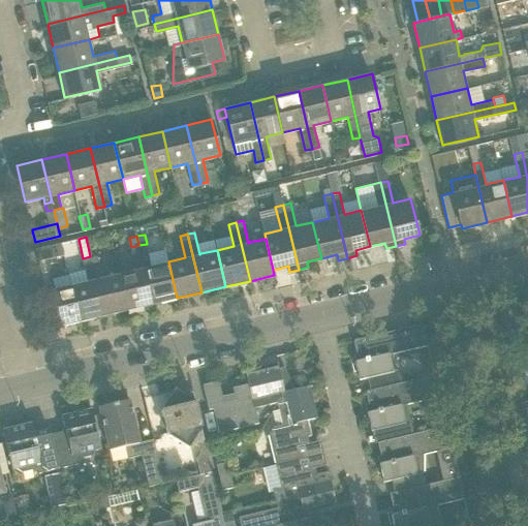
[(61,242),(36,247),(36,248),(39,259),(43,258),(43,259),(44,264),(57,260),(56,256),(56,255),(64,253),(61,242)]
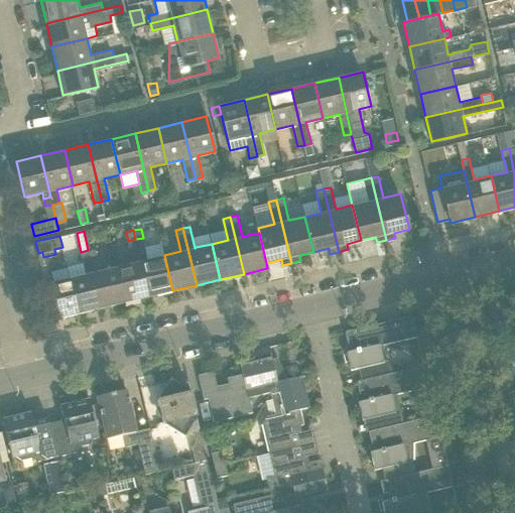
[(143,238),(135,239),(144,278),(149,296),(172,290),(164,255),(161,243),(145,247),(144,246),(144,245),(143,238)]
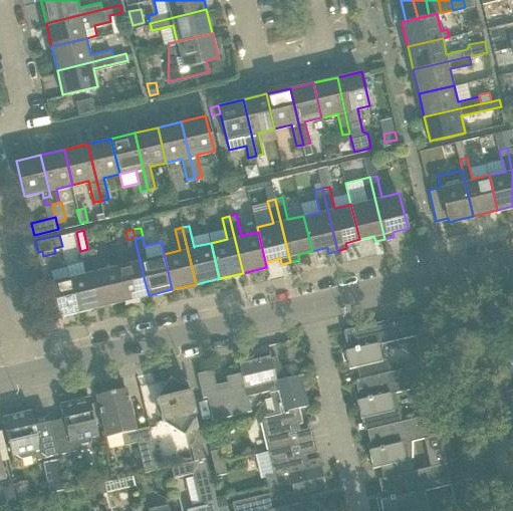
[(133,261),(116,265),(124,301),(149,295),(135,238),(127,240),(133,261)]
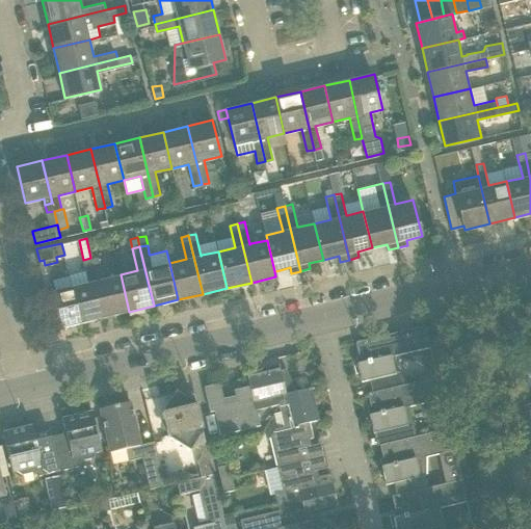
[(98,257),(90,258),(105,317),(129,312),(121,274),(104,279),(103,279),(98,257)]
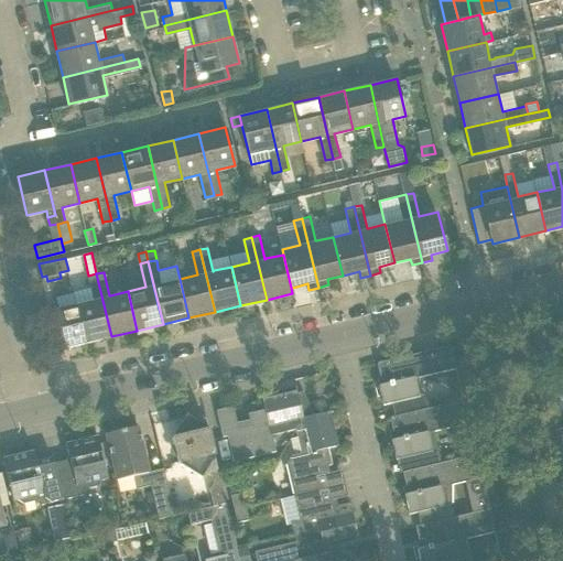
[(94,300),(76,304),(85,343),(111,336),(96,273),(88,276),(91,288),(94,300)]
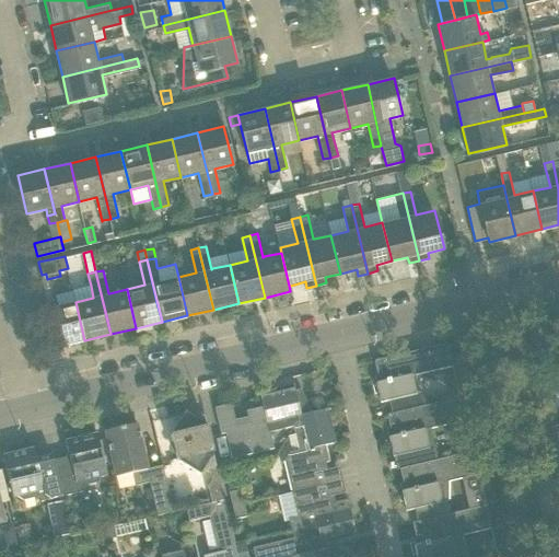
[(76,302),(93,298),(91,286),(73,290),(76,302)]
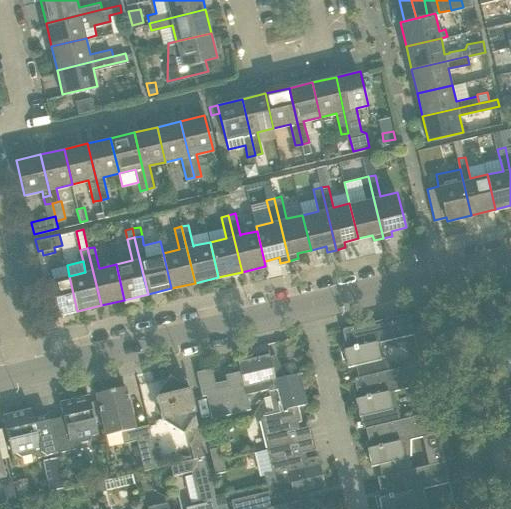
[(46,281),(45,281),(53,317),(77,311),(69,276),(67,265),(51,269),(52,273),(45,275),(46,281)]
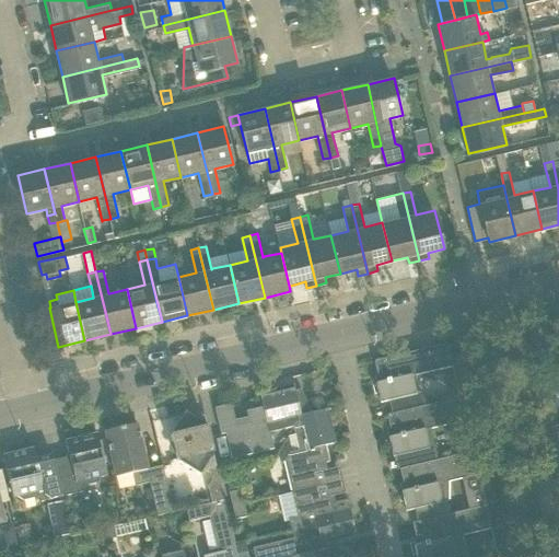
[(388,398),(392,412),(408,407),(408,408),(424,404),(421,390),(416,391),(411,373),(453,364),(447,341),(374,358),(380,380),(375,381),(381,401),(388,398)]
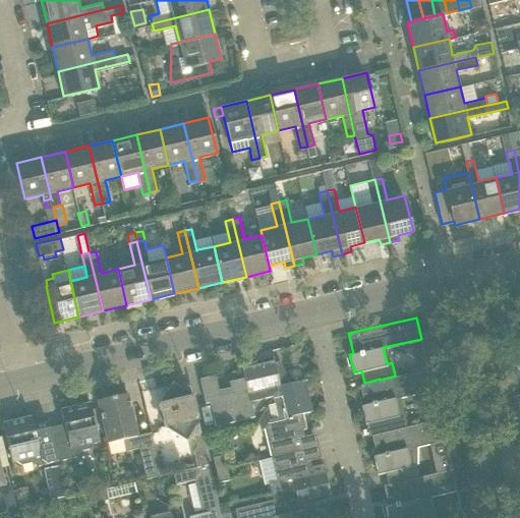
[(272,349),(256,353),(260,364),(275,360),(272,349)]
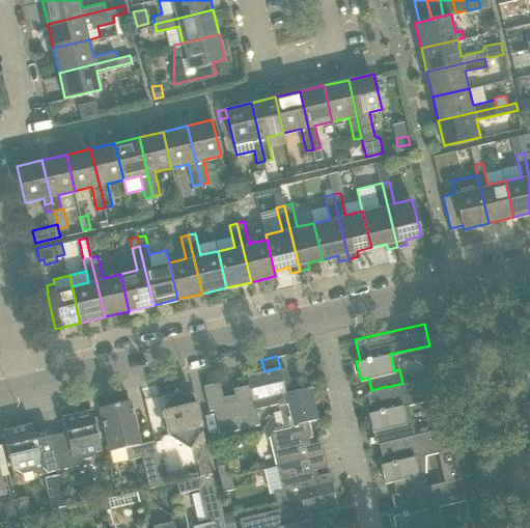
[(256,408),(278,403),(285,391),(279,368),(247,376),(249,384),(233,387),(235,398),(224,401),(219,381),(203,384),(210,410),(214,409),(220,433),(259,423),(256,408)]
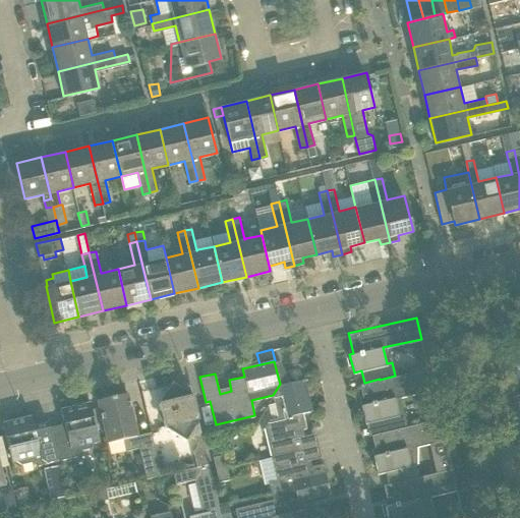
[(388,417),(391,429),(407,426),(407,425),(404,412),(399,413),(395,398),(434,389),(427,367),(395,376),(380,380),(380,379),(364,383),(360,384),(364,404),(361,404),(365,422),(388,417)]
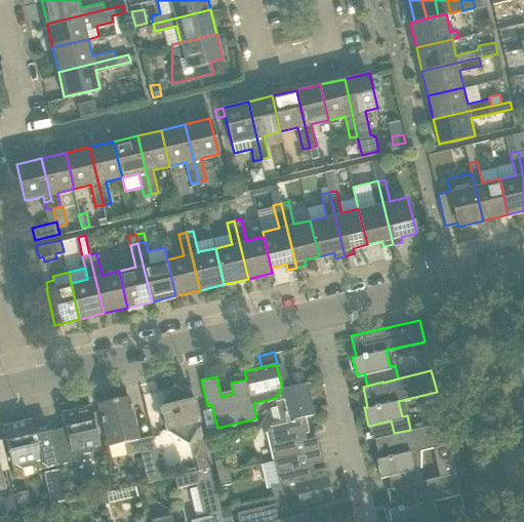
[(267,430),(273,458),(297,453),(292,435),(309,431),(305,415),(312,413),(305,382),(282,387),(275,398),(280,419),(271,422),(267,430)]
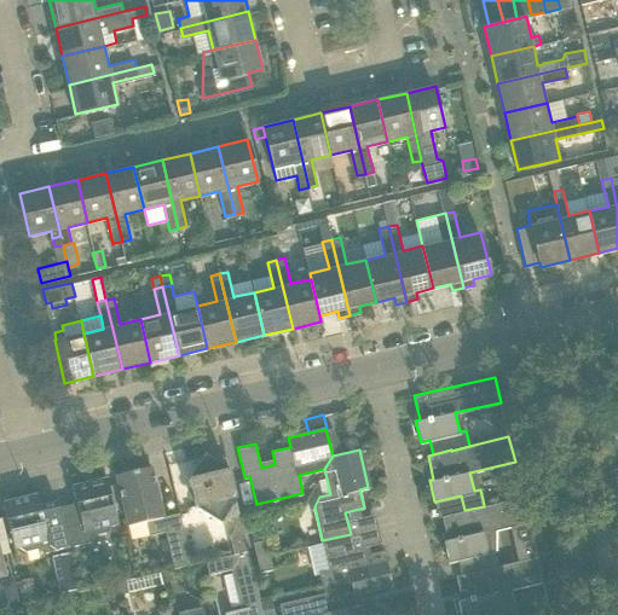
[(189,479),(195,506),(220,521),(235,498),(229,469),(204,453),(189,479)]
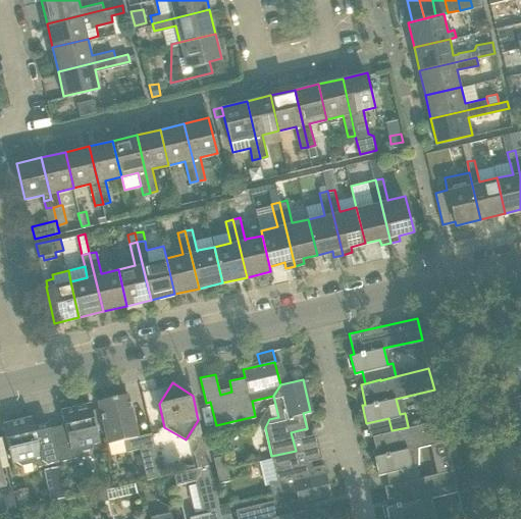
[(139,449),(146,478),(161,475),(151,432),(137,435),(127,394),(98,401),(107,443),(122,439),(125,452),(139,449)]
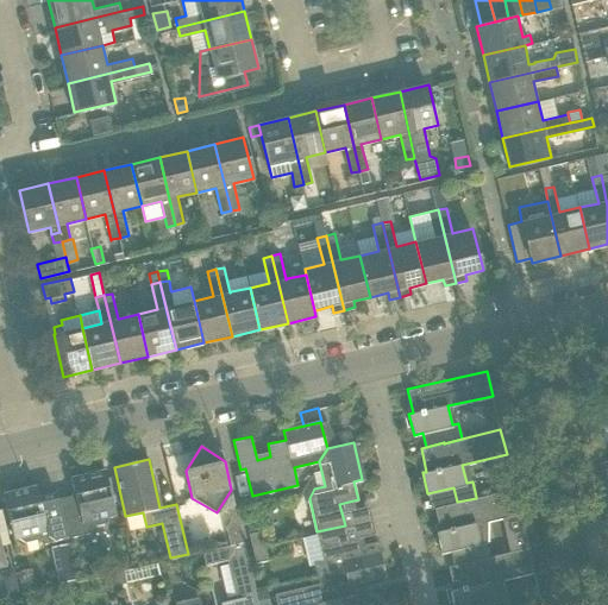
[(69,495),(57,498),(67,537),(91,531),(95,524),(105,522),(110,516),(116,515),(105,468),(76,476),(71,483),(73,489),(69,495)]
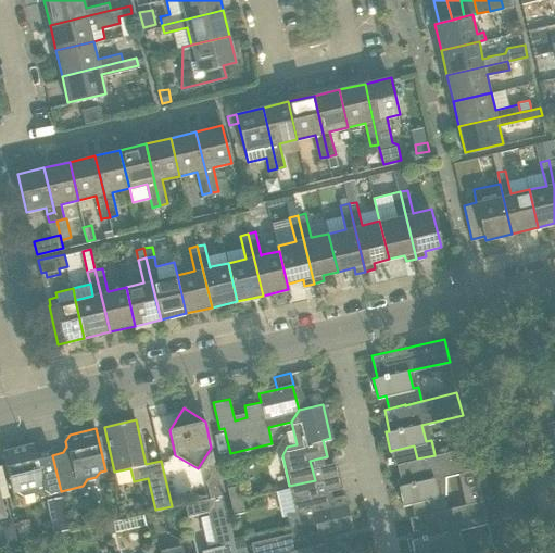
[(27,444),(2,451),(7,472),(12,492),(17,491),(23,494),(34,492),(40,497),(61,491),(52,455),(51,450),(35,453),(34,449),(33,443),(27,444)]
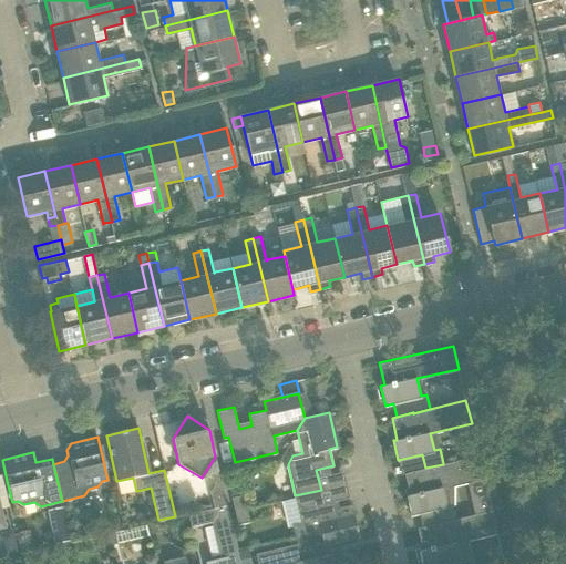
[(422,513),(424,525),(424,526),(456,519),(455,518),(452,504),(446,505),(443,488),(484,478),(479,454),(443,463),(443,464),(425,468),(405,472),(410,494),(407,495),(411,515),(422,513)]
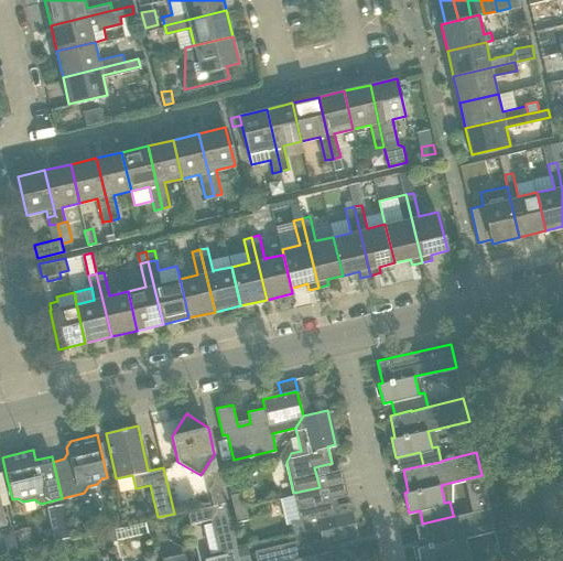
[(218,473),(209,487),(214,504),(225,502),(218,473)]
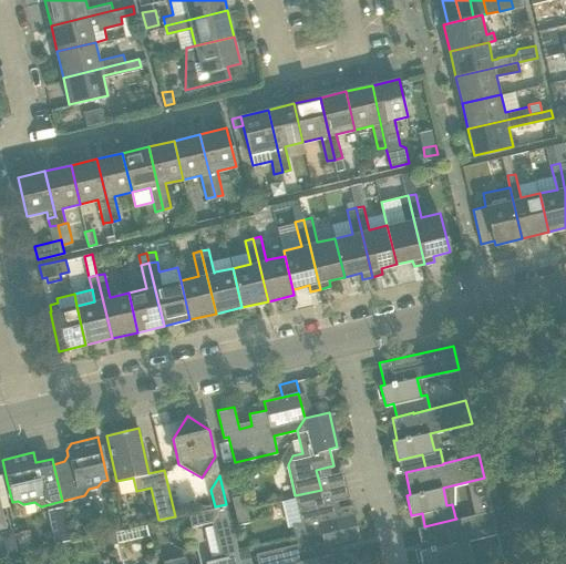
[(301,523),(292,525),(297,543),(299,547),(325,542),(326,546),(359,539),(351,504),(326,510),(325,503),(321,490),(295,495),(296,496),(301,523)]
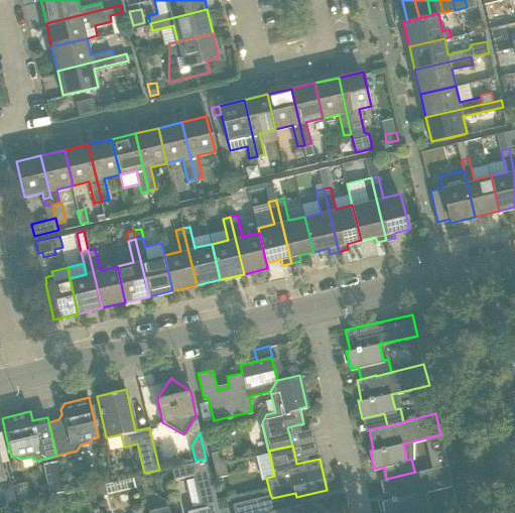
[(220,451),(212,453),(215,464),(223,462),(220,451)]
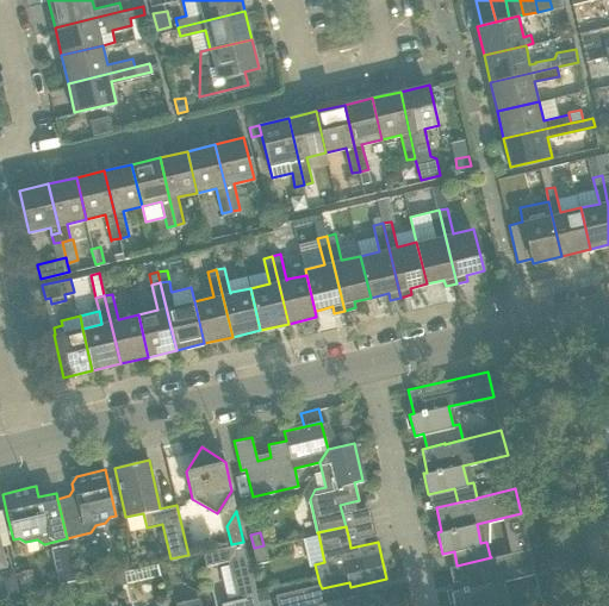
[(231,544),(207,550),(210,560),(211,564),(228,560),(230,569),(236,599),(221,603),(221,605),(258,605),(255,591),(246,551),(243,542),(231,544)]
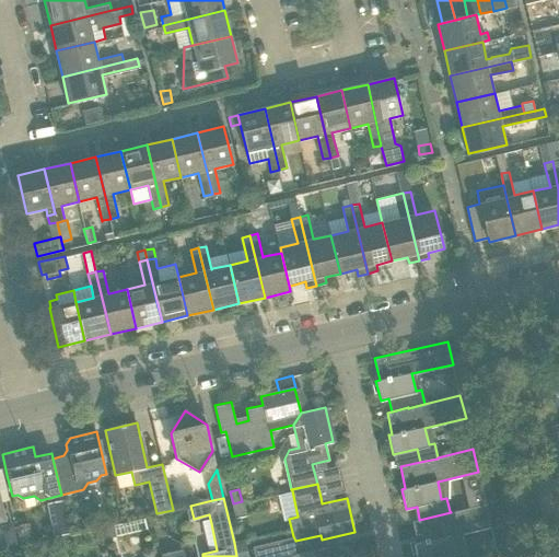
[(242,501),(233,503),(236,518),(245,515),(242,501)]
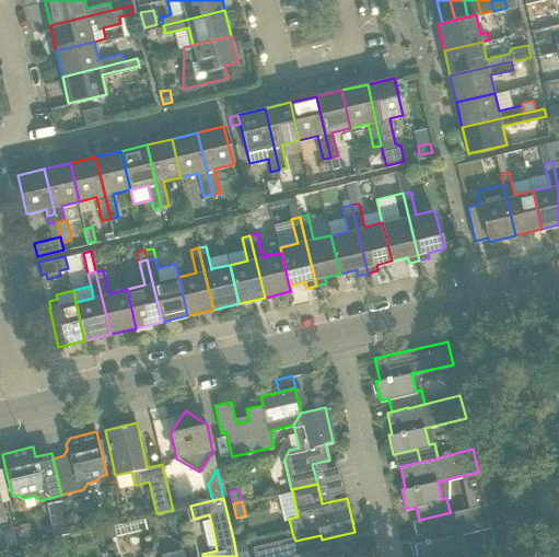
[(419,520),(419,519),(412,521),(418,542),(414,543),(417,556),(461,556),(459,552),(454,553),(450,536),(491,526),(486,503),(450,511),(451,512),(419,520)]
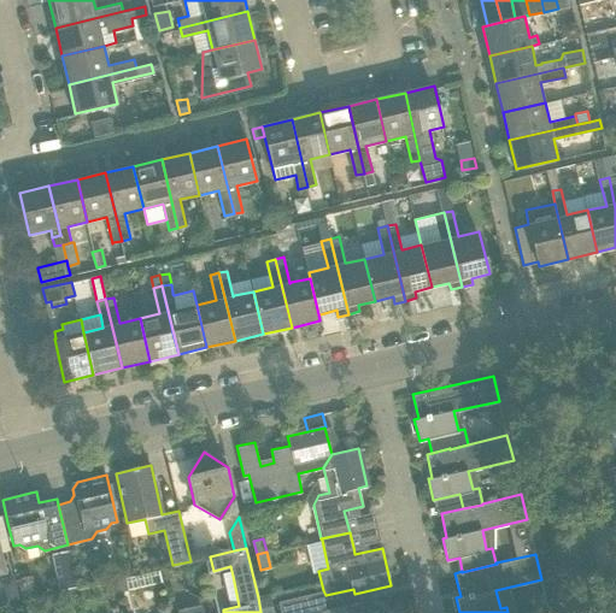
[(74,575),(57,578),(58,579),(59,589),(76,585),(75,577),(74,576),(74,575)]
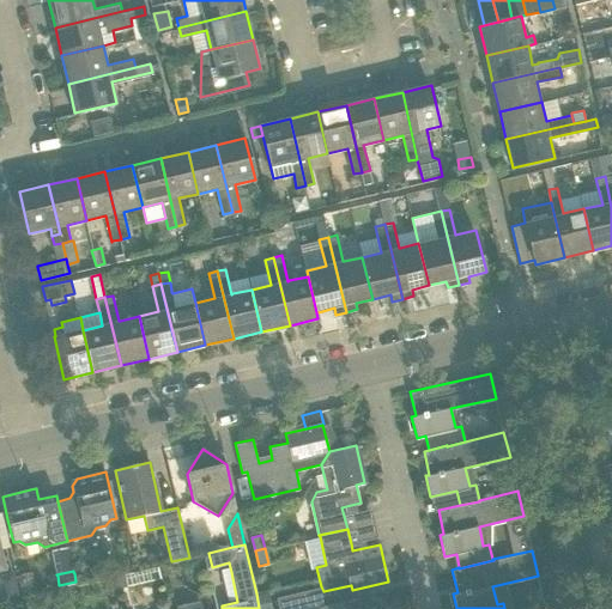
[(125,573),(113,576),(116,588),(127,585),(125,573)]
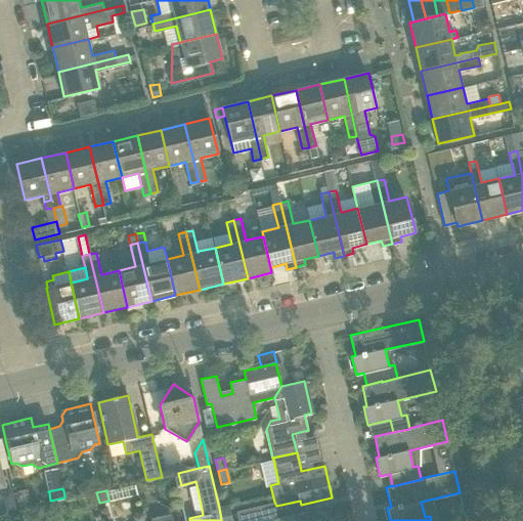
[(276,506),(274,502),(236,511),(238,520),(296,520),(295,514),(303,512),(301,505),(300,501),(276,506)]
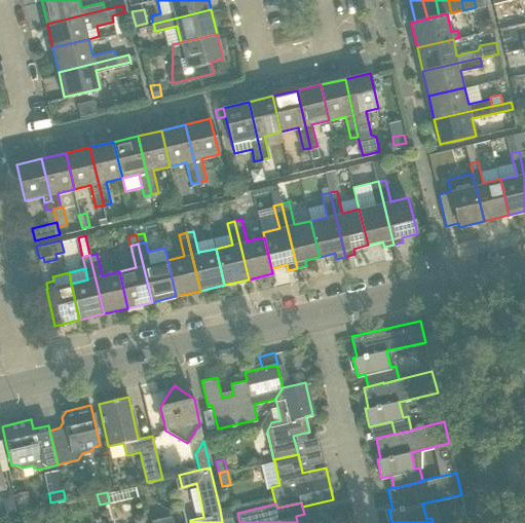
[(233,522),(230,508),(220,510),(222,522),(233,522)]
